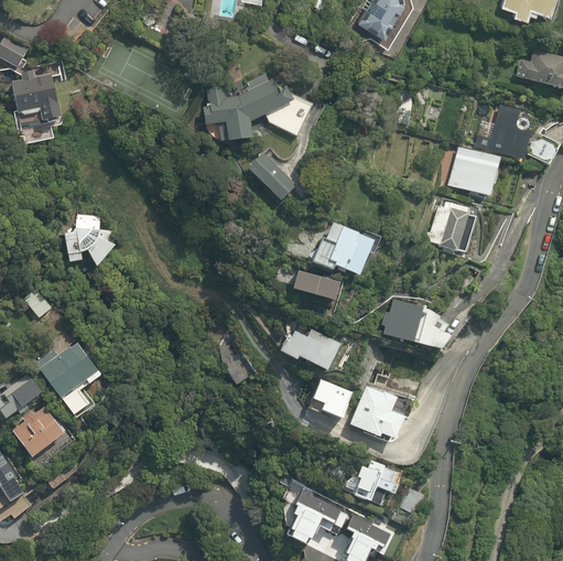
[(313,0),(312,2),(326,12),(333,2),(329,0),(313,0)]
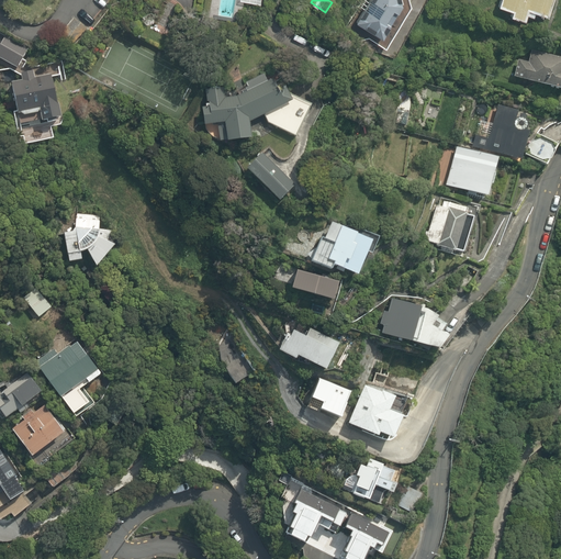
[(412,4),(410,0),(366,0),(355,20),(378,34),(373,40),(385,47),(412,4)]
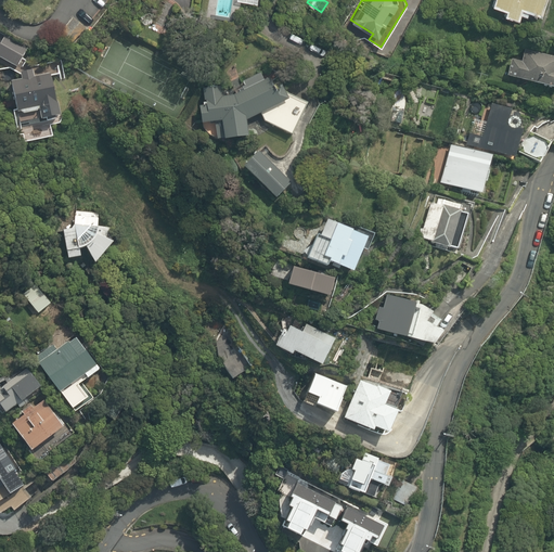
[(492,0),(492,3),(506,8),(504,13),(519,18),(522,12),(528,14),(530,10),(541,13),(544,0),(492,0)]
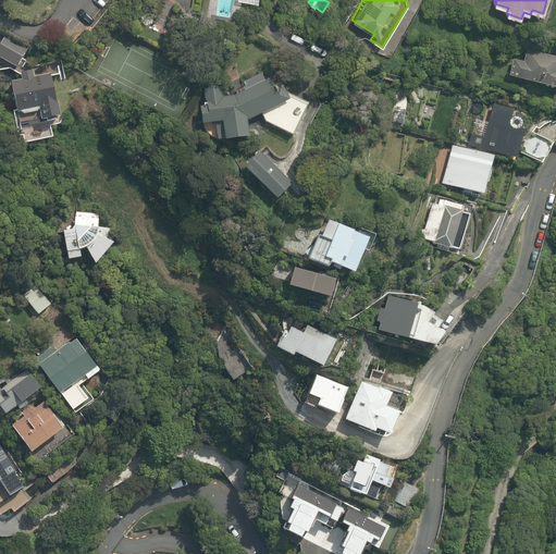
[(83,27),(71,19),(59,35),(71,44),(83,27)]
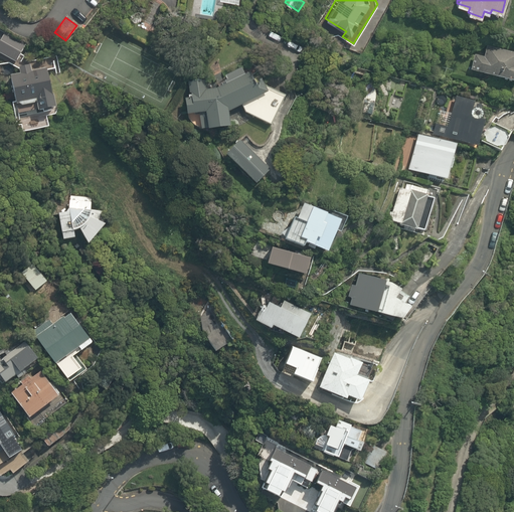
[(473,52),(469,72),(513,80),(513,46),(485,41),(482,54),(473,52)]
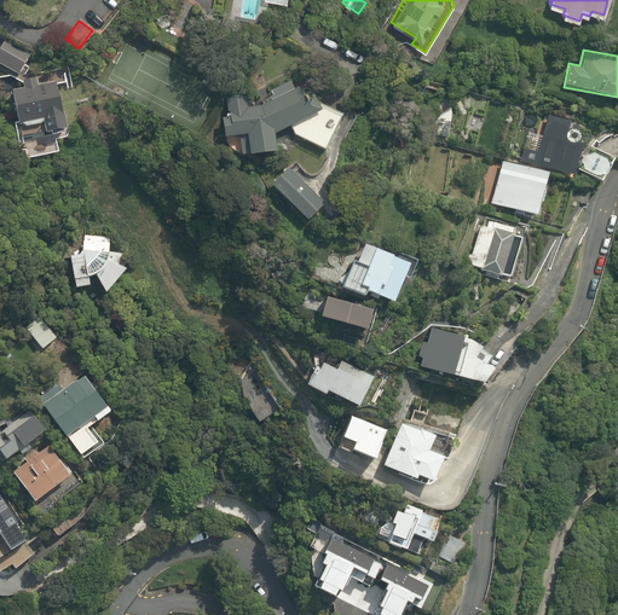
[(41,123),(44,133),(65,128),(53,73),(10,82),(19,128),(41,123)]
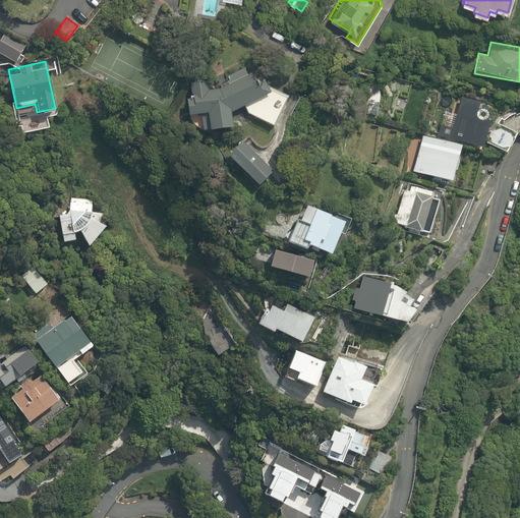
[(191,97),(187,97),(189,114),(200,113),(203,129),(232,126),(231,112),(240,108),(274,124),(288,96),(258,80),(254,70),(219,88),(210,89),(209,81),(190,83),(191,97)]
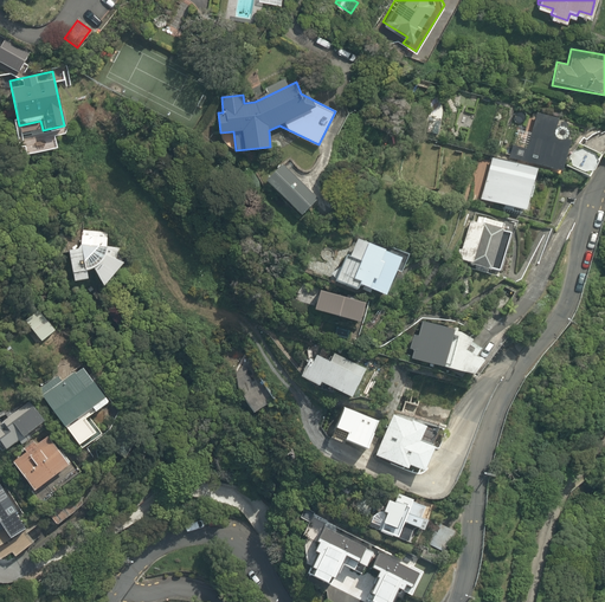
[(515,122),(507,155),(561,170),(564,161),(590,180),(604,159),(571,135),(573,125),(526,112),(522,124),(515,122)]
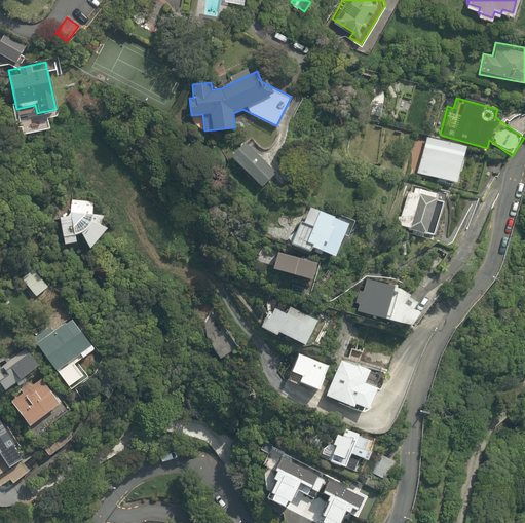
[(425,136),(414,171),(456,184),(467,149),(425,136)]
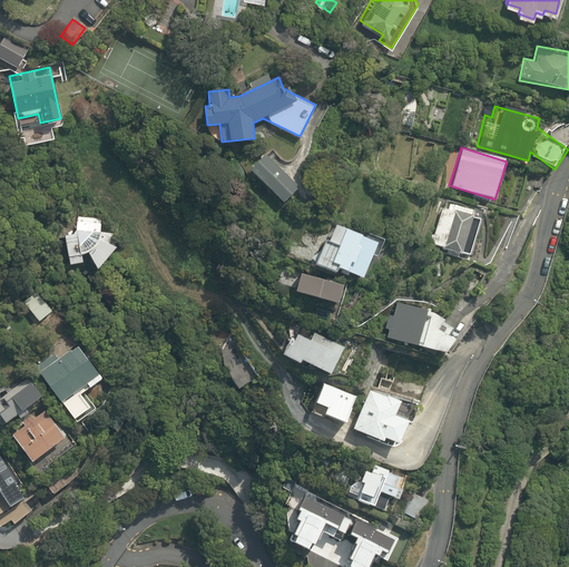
[(266,153),(251,169),(285,203),(301,186),(266,153)]
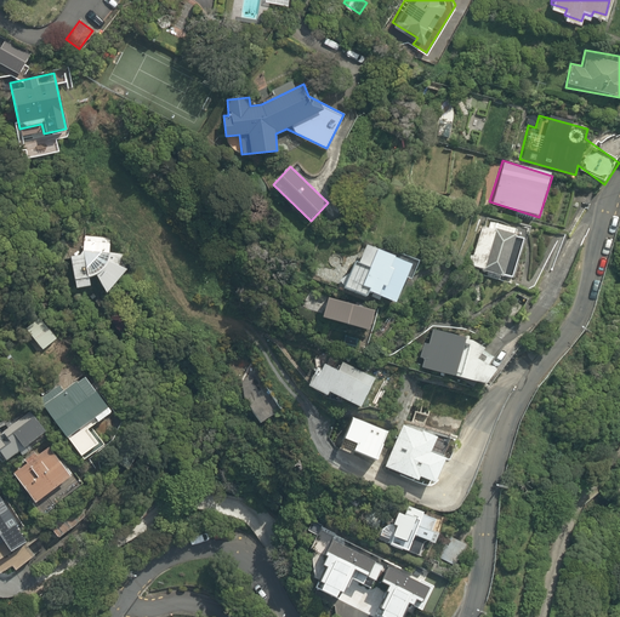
[(479,220),(465,263),(512,278),(524,239),(515,235),(517,226),(495,218),(494,224),(479,220)]
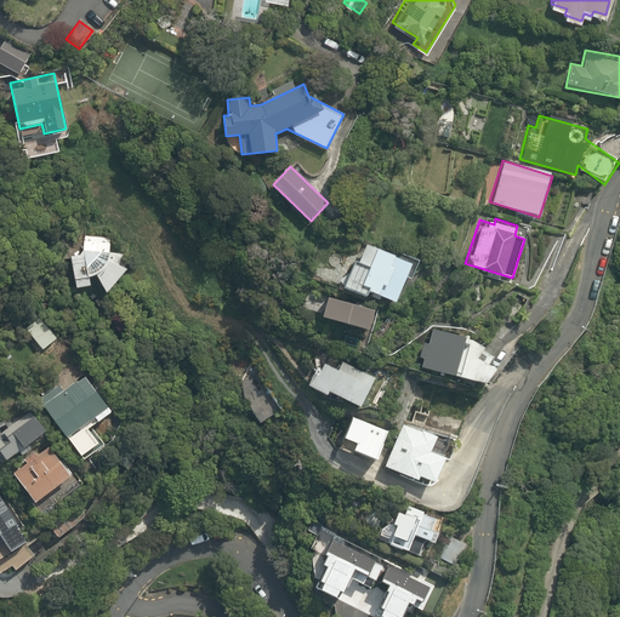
[(102,280),(104,295),(109,293),(124,275),(119,250),(108,252),(109,234),(85,233),(84,251),(69,253),(75,290),(91,287),(90,281),(102,280)]
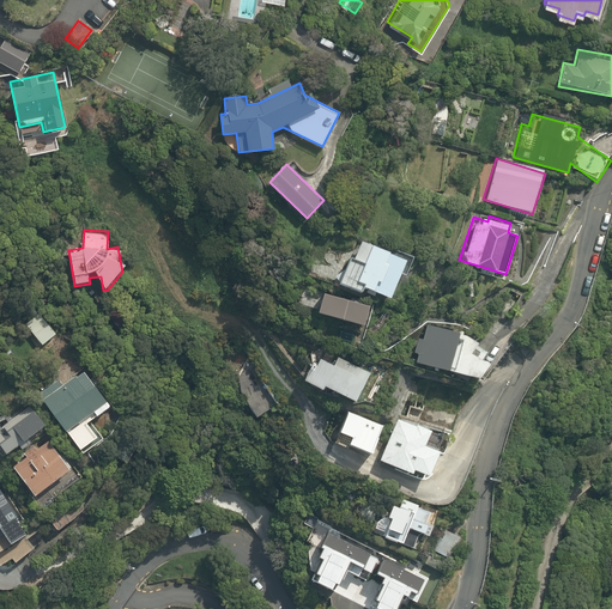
[(408,259),(363,241),(357,259),(345,254),(334,281),(365,293),(367,290),(392,299),(408,259)]
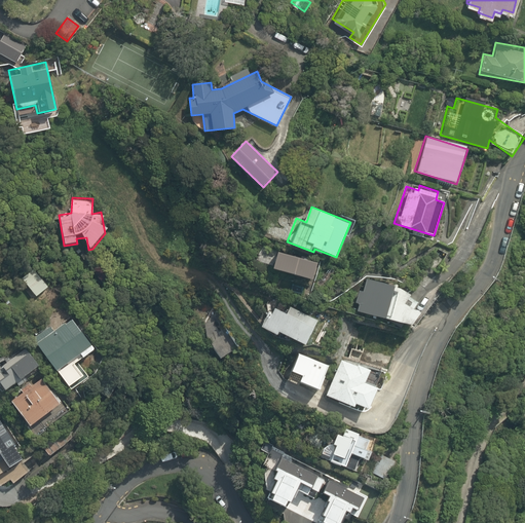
[(320,262),(277,251),(272,268),(314,279),(320,262)]
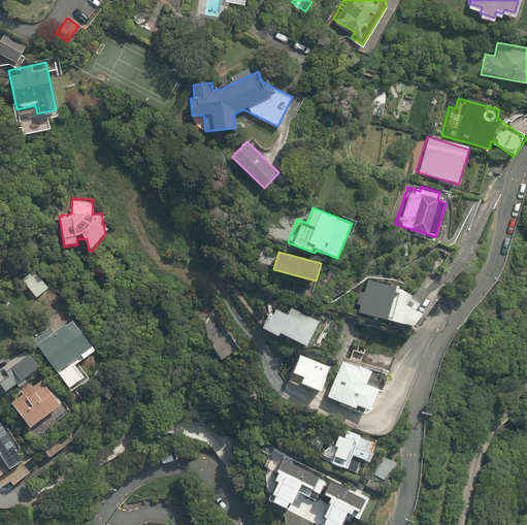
[(416,302),(401,289),(365,277),(355,312),(416,331),(421,315),(413,313),(416,302)]
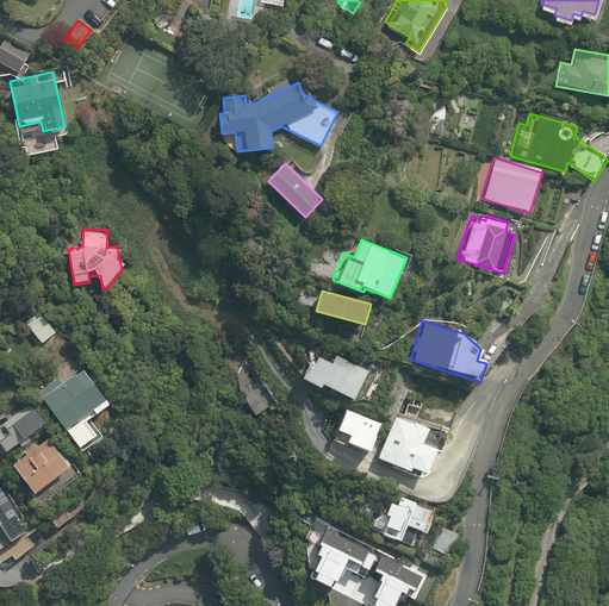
[(315,357),(305,383),(386,413),(403,372),(371,360),(367,369),(327,354),(324,360),(315,357)]
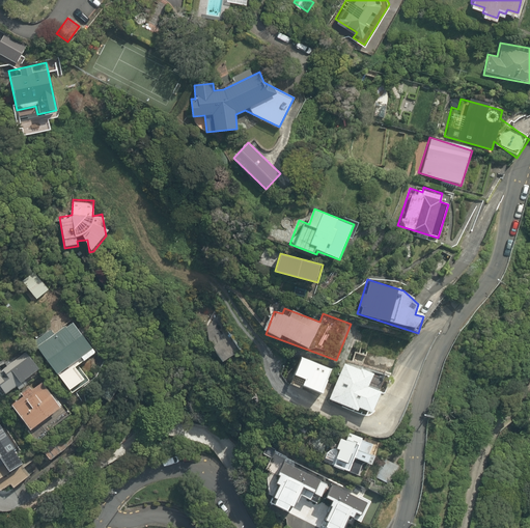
[(212,310),(199,316),(223,361),(235,354),(212,310)]
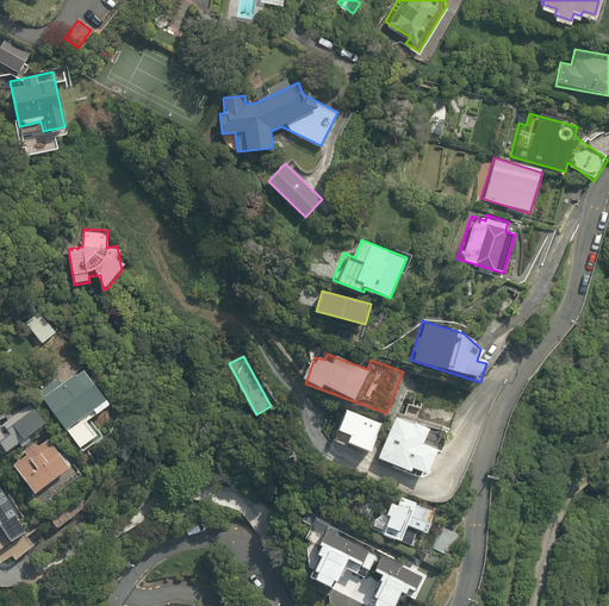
[(88,423),(111,406),(84,369),(64,382),(60,376),(36,393),(41,400),(79,453),(100,437),(88,423)]
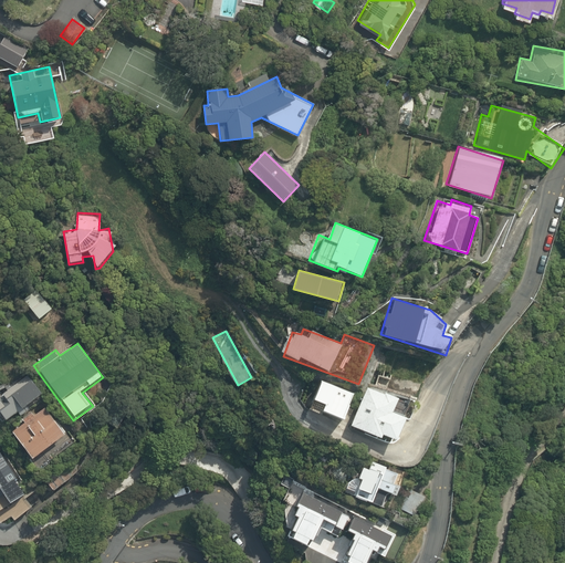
[(0,412),(6,420),(41,395),(23,368),(0,383),(0,412)]
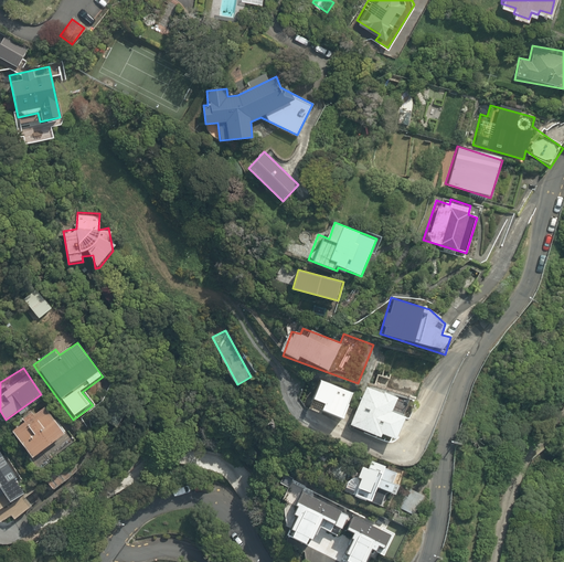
[(357,394),(323,381),(312,409),(346,422),(357,394)]
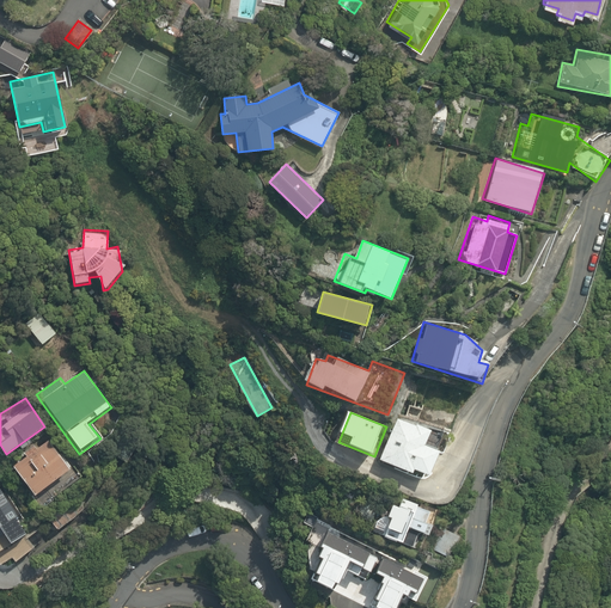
[(432,434),(398,418),(379,459),(411,473),(413,471),(428,478),(439,453),(426,447),(432,434)]
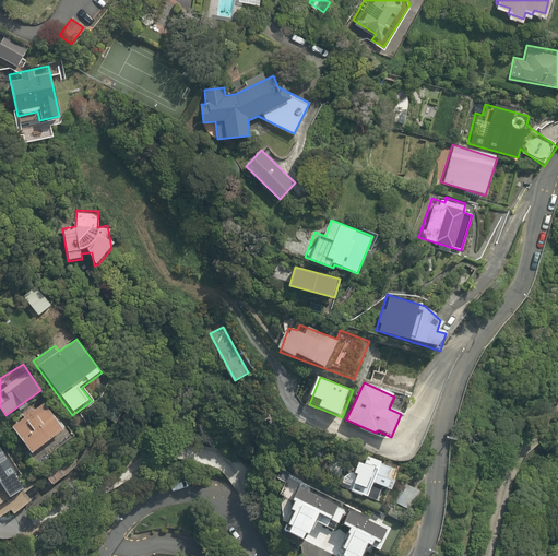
[(13,424),(9,427),(31,457),(64,433),(44,402),(38,405),(36,402),(10,421),(13,424)]
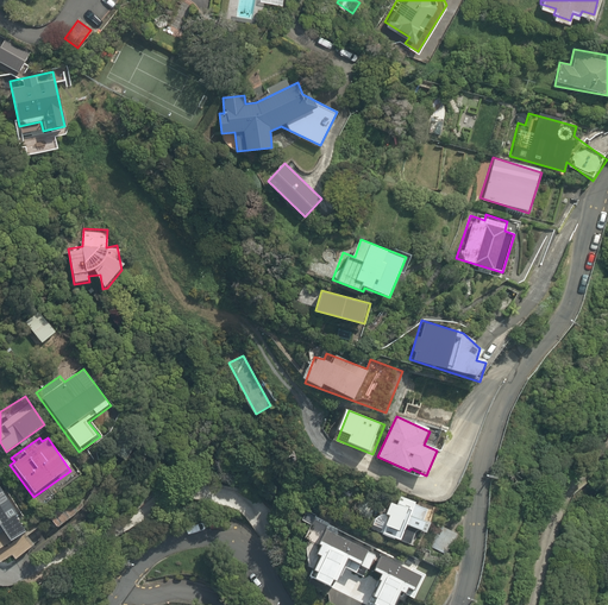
[(0,539),(24,524),(0,486),(0,539)]
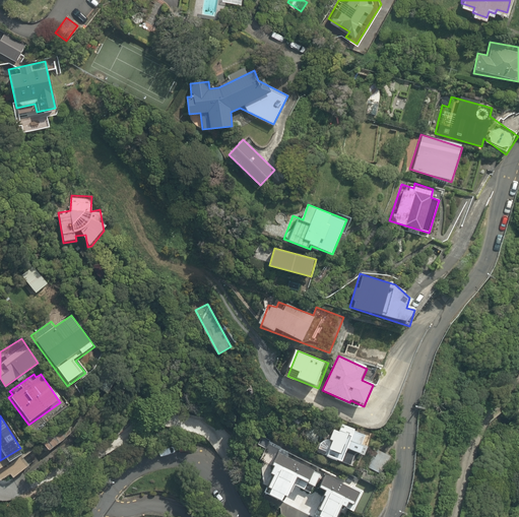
[(337,421),(331,440),(325,455),(343,461),(347,448),(363,453),(370,433),(337,421)]
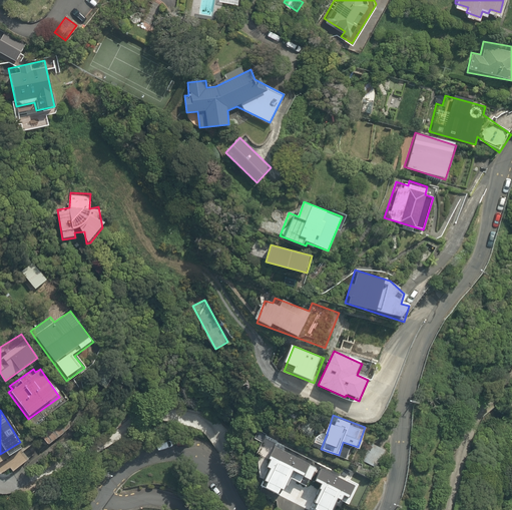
[(384,449),(371,440),(360,456),(373,465),(384,449)]
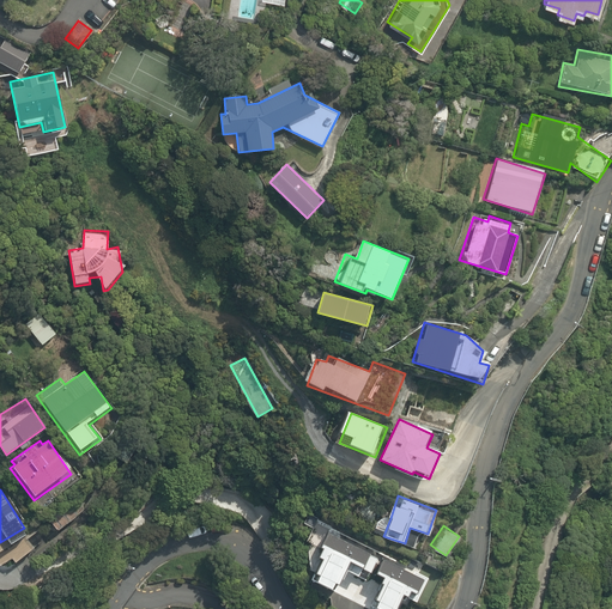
[(355,558),(329,546),(316,573),(363,596),(371,578),(350,567),(355,558)]
